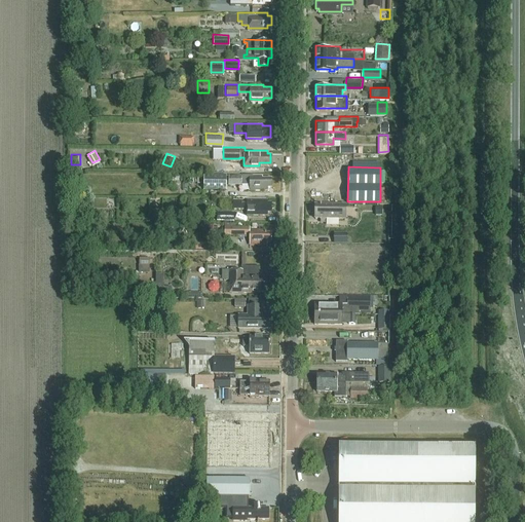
[(227,188),(227,172),(202,172),(202,187),(227,188)]
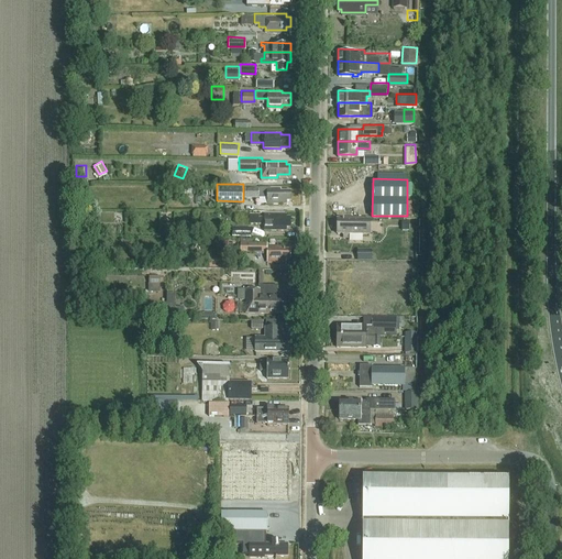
[(286,197),(289,197),(289,188),(279,188),(279,185),(244,184),(244,195),(266,195),(266,200),(286,200),(286,197)]
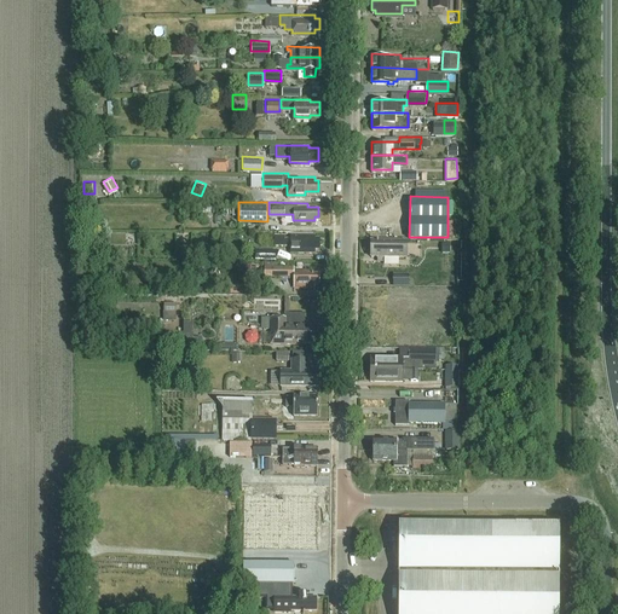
[(290,232),(290,236),(283,236),(283,232),(273,232),(273,243),(290,243),(290,250),(313,250),(313,247),(318,247),(318,236),(313,236),(313,232),(290,232)]
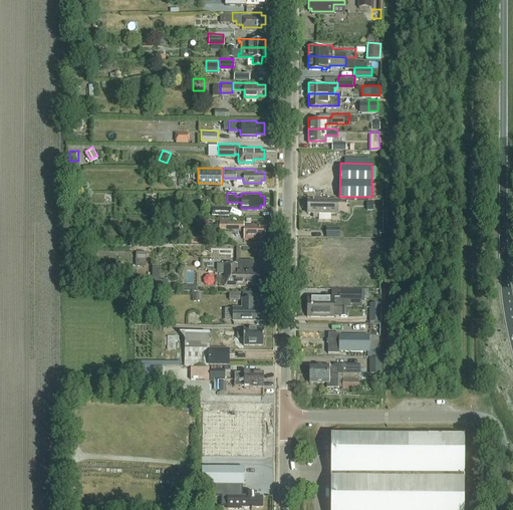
[(307,198),(307,211),(336,211),(336,198),(307,198)]
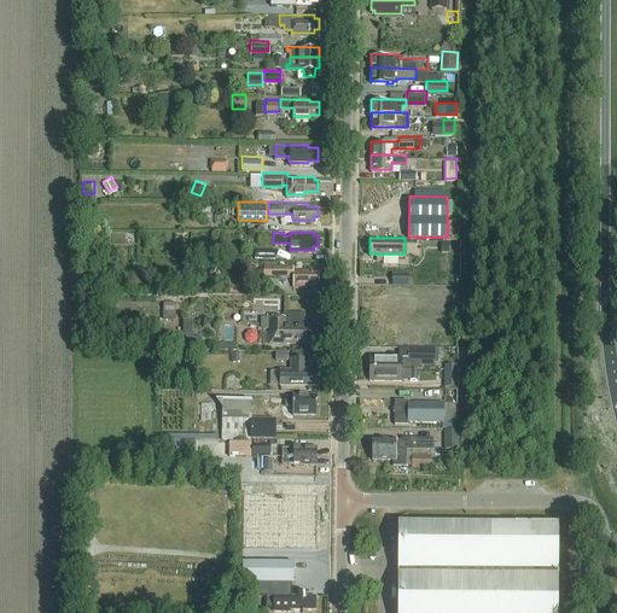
[(254,245),(254,256),(274,256),(274,246),(254,245)]
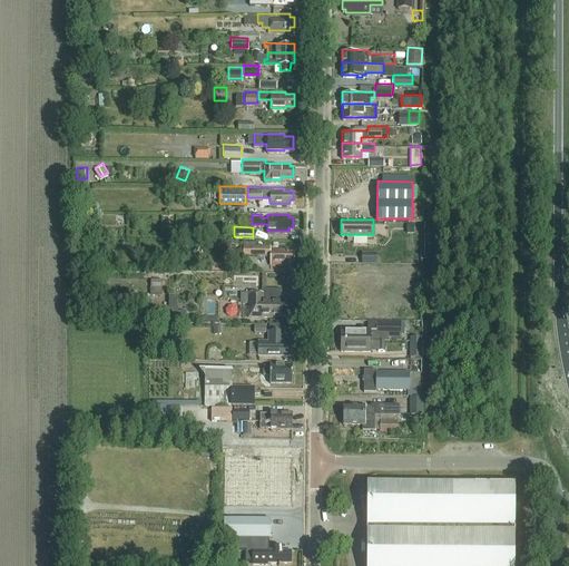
[(256,243),(256,253),(270,253),(270,262),(288,262),(288,260),(293,260),(293,250),(283,250),(283,246),(270,246),(270,243),(256,243)]
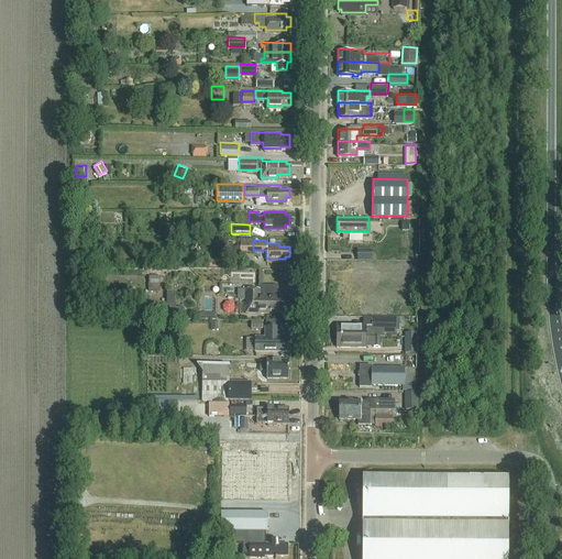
[(357,245),(357,258),(372,258),(372,245),(357,245)]
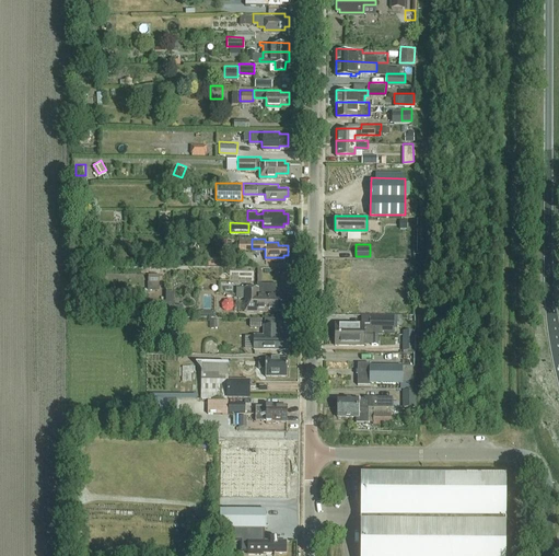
[(148,280),(159,280),(159,271),(148,271),(148,280)]
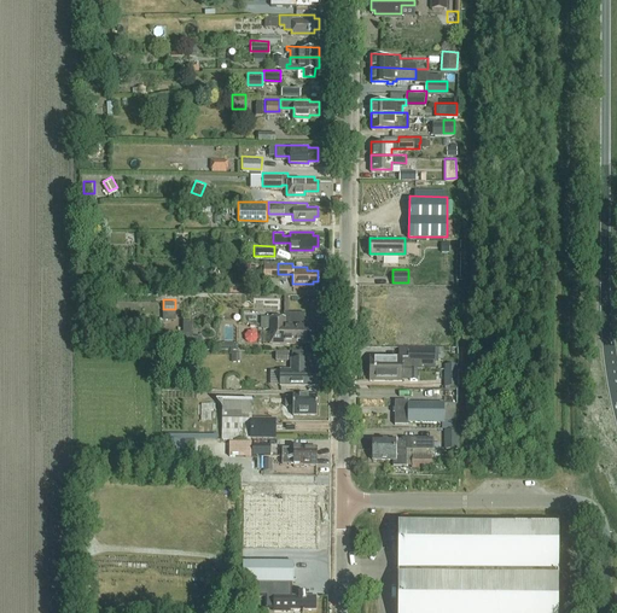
[(303,321),(284,321),(284,314),(269,314),(269,340),(303,340),(303,339),(316,340),(318,322),(303,322),(303,321)]
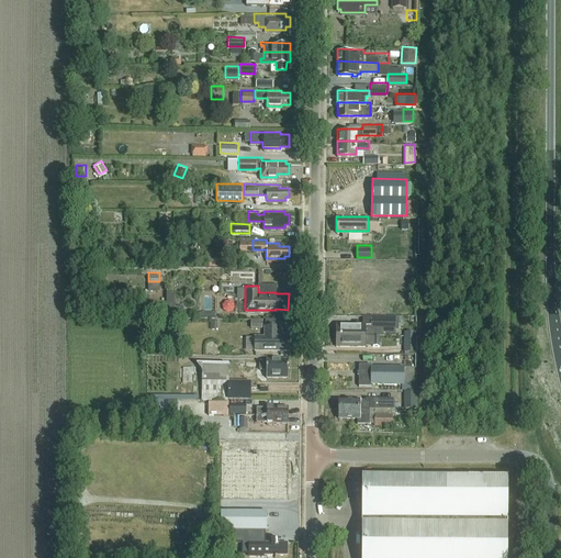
[(335,322),(335,333),(374,333),(374,325),(383,325),(383,327),(395,327),(394,316),(370,316),(370,322),(335,322)]
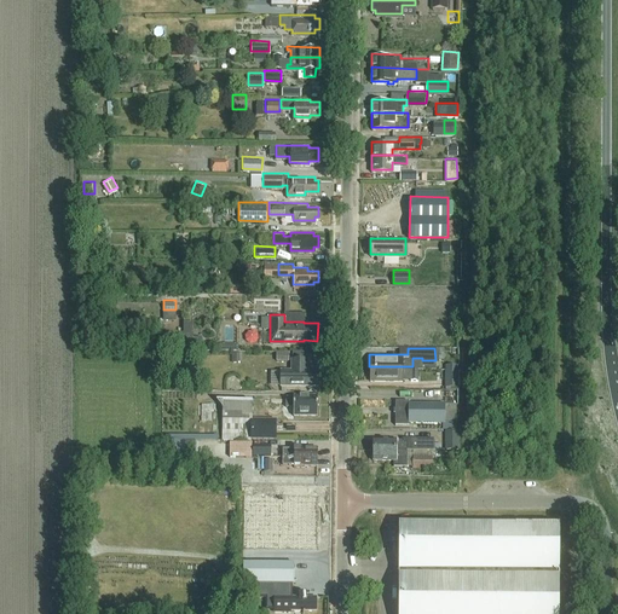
[(279,368),(279,383),(317,383),(317,368),(306,368),(306,357),(290,357),(290,368),(279,368)]
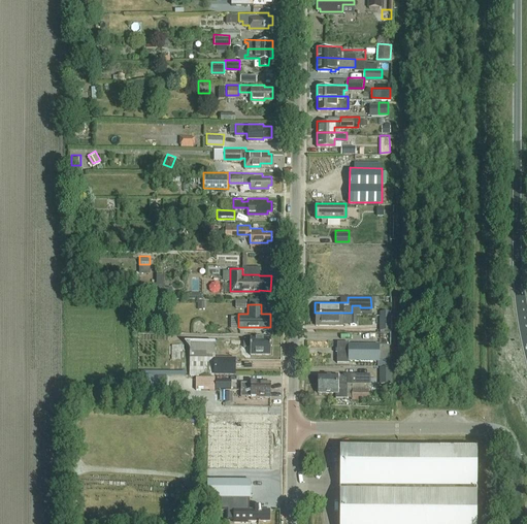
[(315,313),(315,322),(342,322),(342,319),(350,319),(350,322),(356,322),(356,313),(352,313),(315,313)]
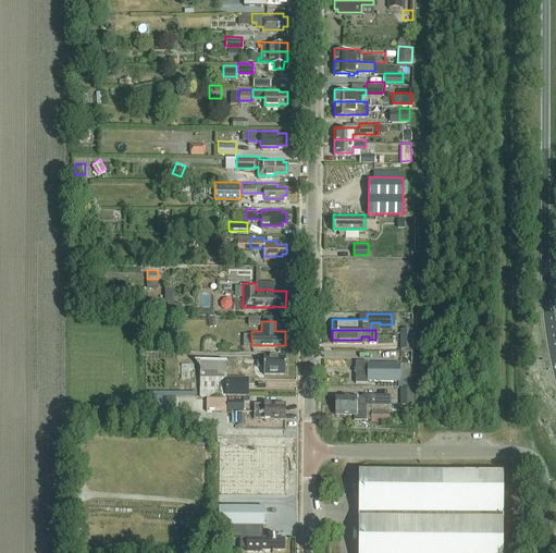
[(400,330),(400,346),(414,346),(414,330),(400,330)]
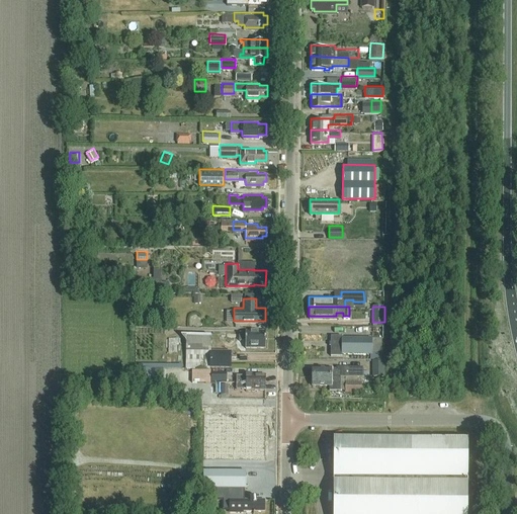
[(245,345),(265,345),(265,329),(245,328),(245,330),(239,330),(238,338),(245,338),(245,345)]
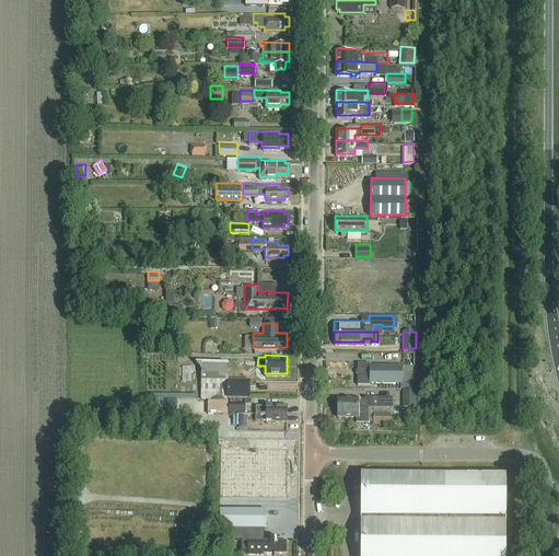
[(357,360),(357,382),(369,382),(369,380),(399,380),(399,386),(403,386),(412,386),(412,362),(369,362),(369,360),(357,360)]
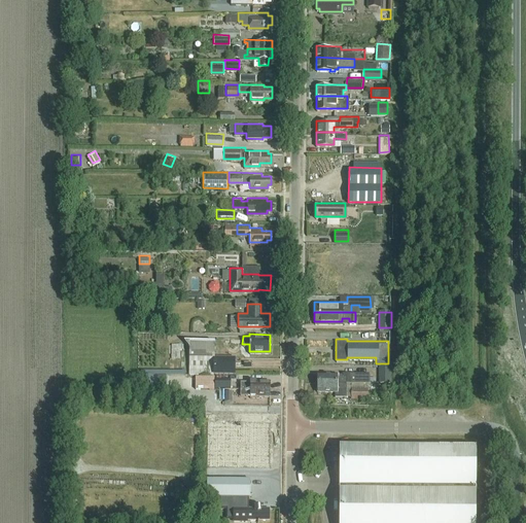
[(234,372),(234,354),(213,354),(213,372),(234,372)]
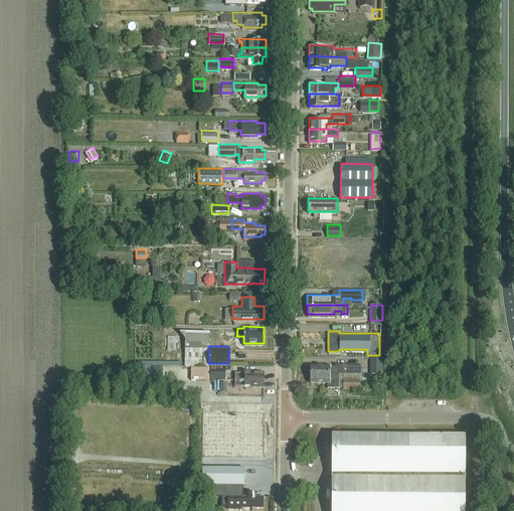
[(350,372),(360,372),(360,362),(335,362),(335,363),(310,363),(310,372),(339,372),(343,372),(350,372)]
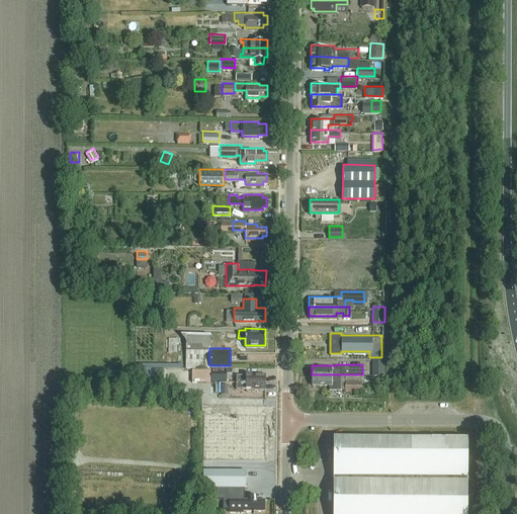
[(193,378),(212,378),(212,365),(194,365),(193,378)]
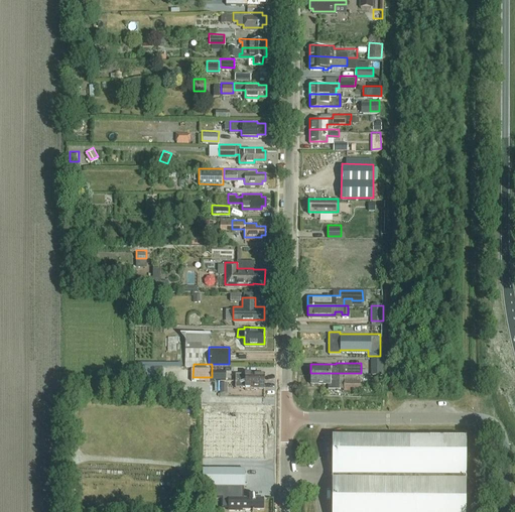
[(139,365),(139,391),(149,391),(149,386),(151,386),(151,376),(149,376),(149,365),(139,365)]
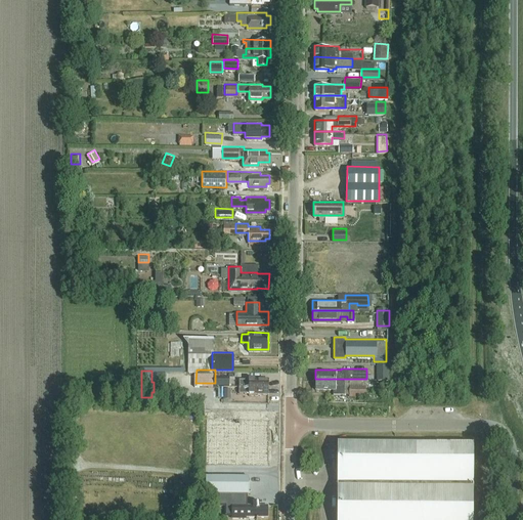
[(237,382),(236,372),(229,373),(230,383),(237,382)]
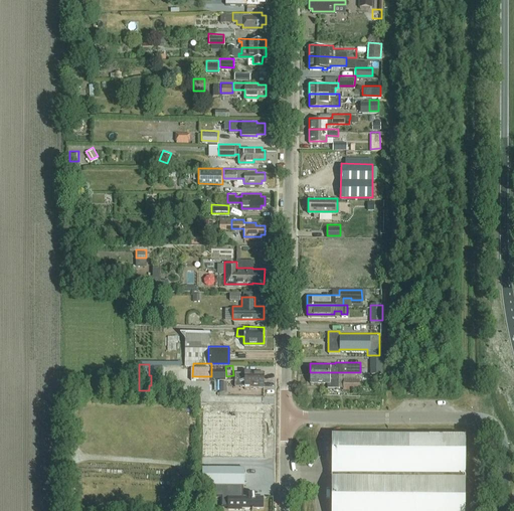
[(234,377),(264,377),(264,370),(252,370),(252,368),(243,368),(243,370),(234,370),(234,377)]
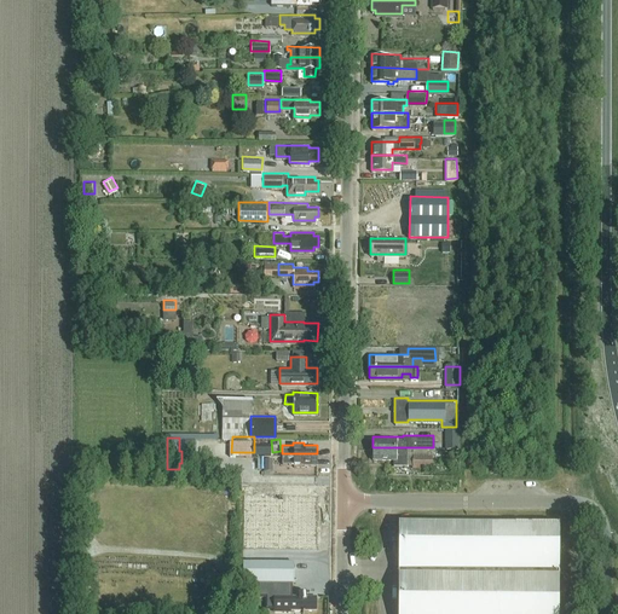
[(408,447),(373,447),(373,457),(393,457),(393,463),(408,463),(408,447)]
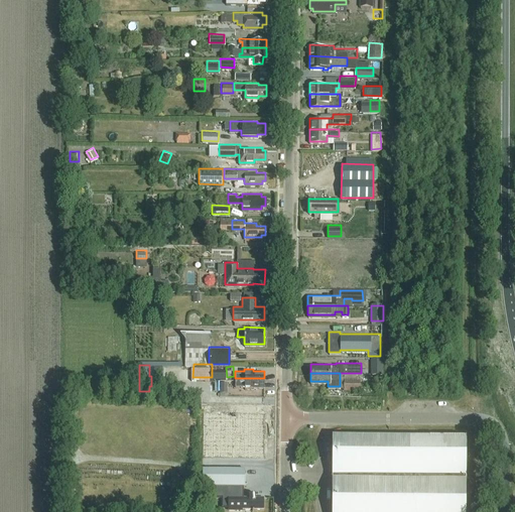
[(264,386),(264,378),(235,378),(235,385),(244,385),(244,387),(253,387),(253,386),(264,386)]
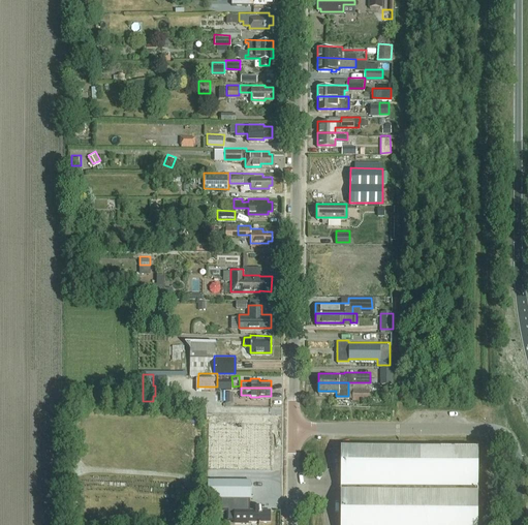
[(370,399),(370,388),(352,388),(352,396),(352,399),(370,399)]
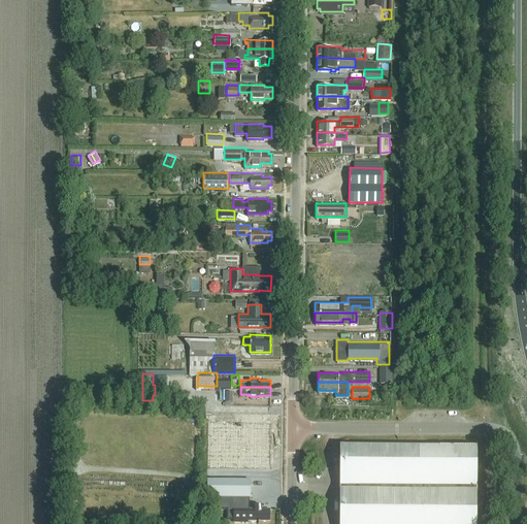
[(237,465),(237,420),(206,420),(206,465),(237,465)]
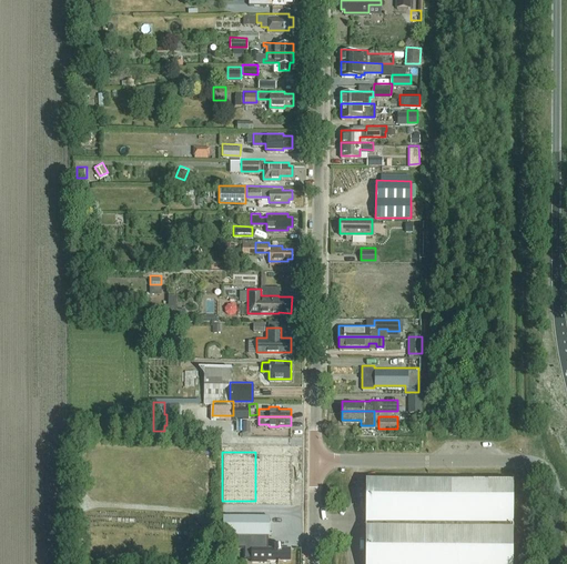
[(289,502),(290,452),(255,452),(255,501),(289,502)]
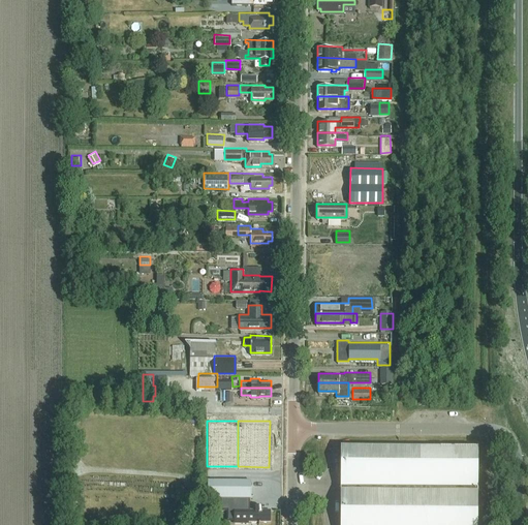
[(339,524),(476,524),(476,508),(477,448),(340,446),(340,455),(340,508),(339,524)]
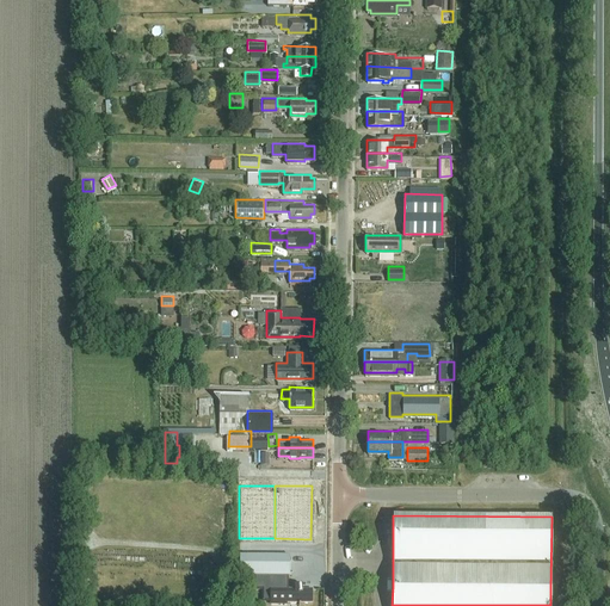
[(239,552),(239,573),(289,574),(289,572),(289,552),(288,552),(239,552)]
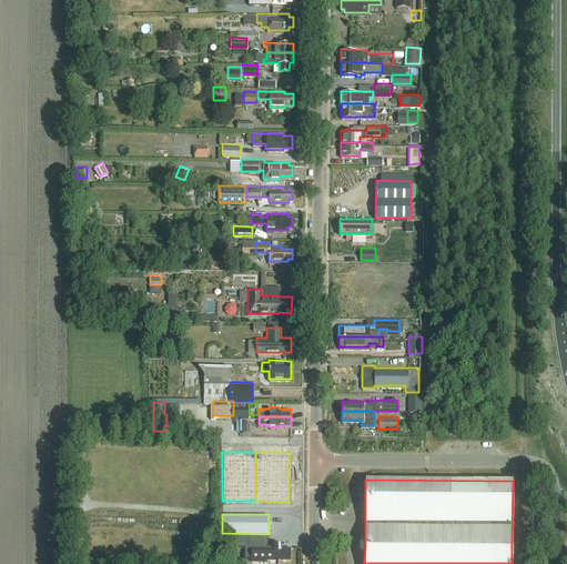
[(290,545),(281,545),(281,542),(273,542),(273,545),(266,545),(251,545),(251,546),(251,554),(266,555),(266,557),(290,559),(290,546),(290,545)]
